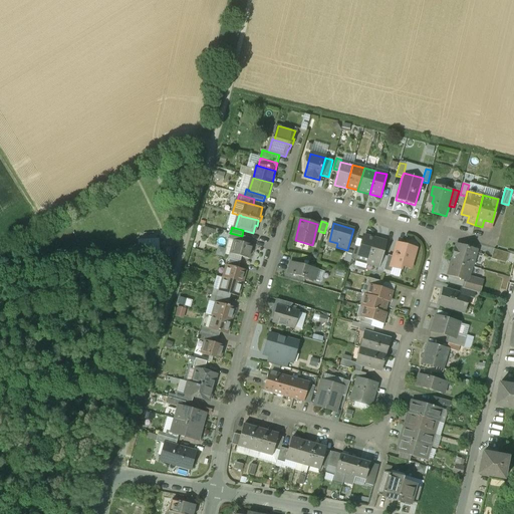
[(242,236),(230,233),(228,239),(234,241),(247,244),(249,238),(242,236)]
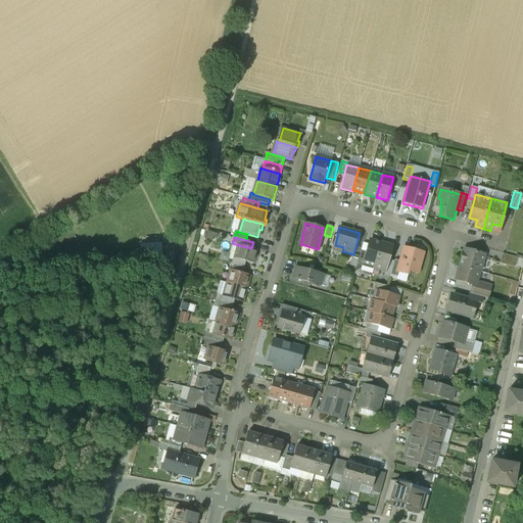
[(381,243),(371,240),(367,253),(364,265),(374,268),(381,243)]
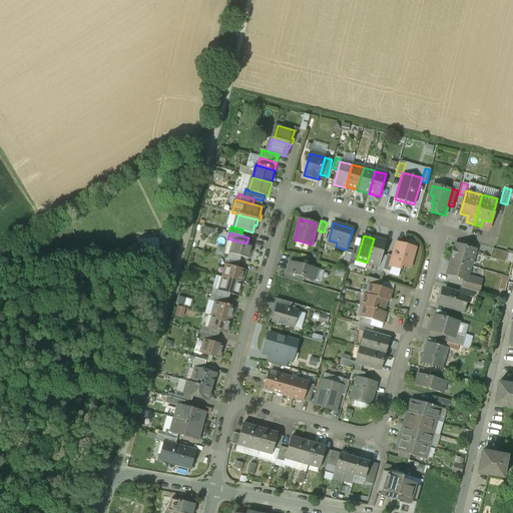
[(385,241),(374,238),(367,263),(378,266),(381,254),(385,241)]
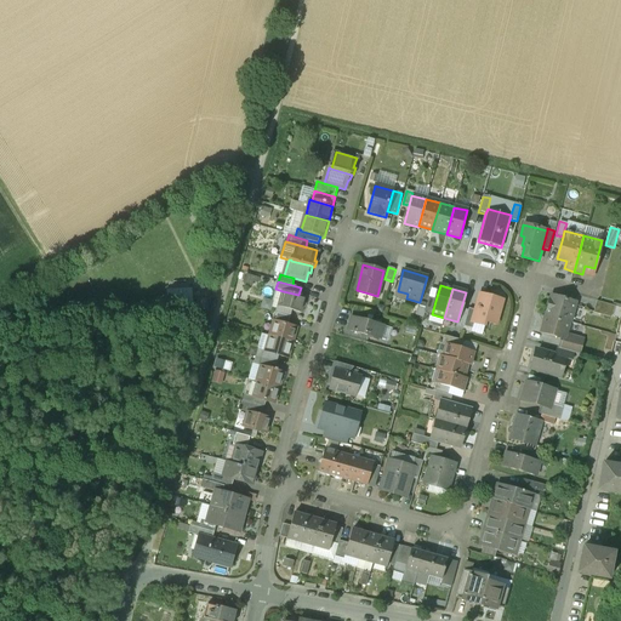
[(298,295),(283,291),(278,307),(301,313),(306,297),(298,295)]
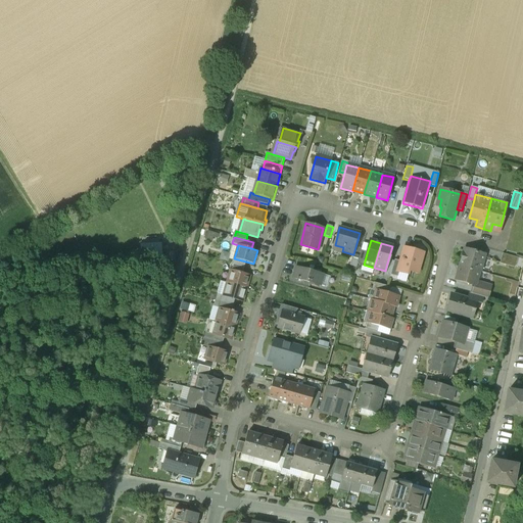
[(362,248),(355,247),(353,254),(352,254),(351,259),(358,260),(361,251),(362,248)]
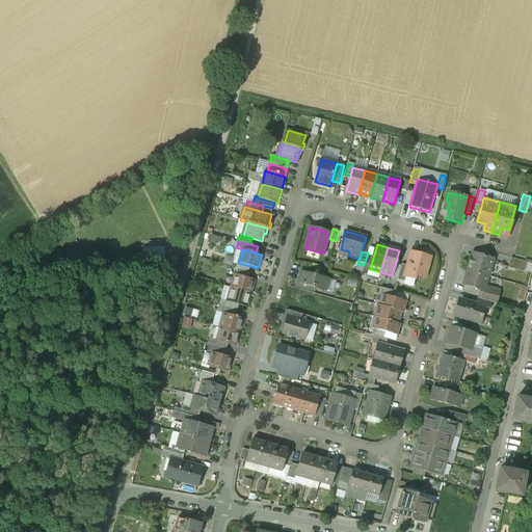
[(421,256),(411,253),(407,266),(404,275),(405,276),(415,278),(416,274),(424,277),(430,257),(421,255),(421,256)]
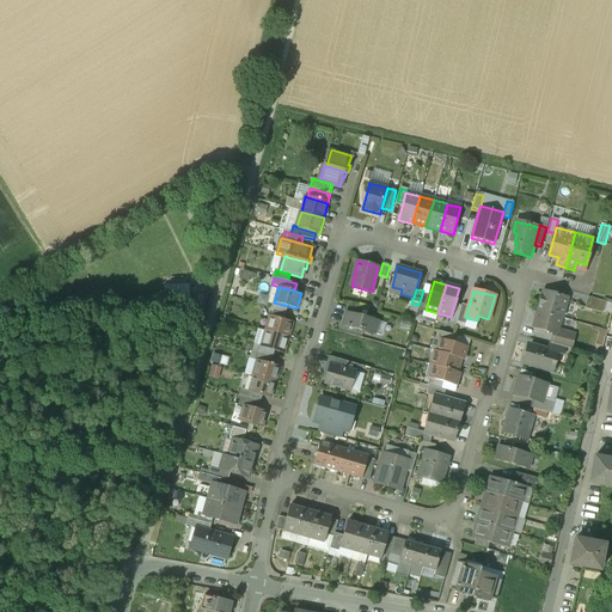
[(568,300),(543,293),(537,311),(561,318),(562,318),(568,300)]
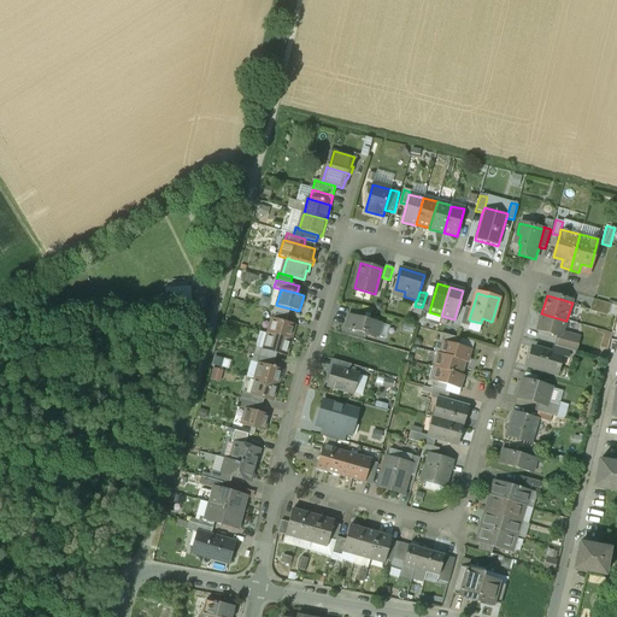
[(422,307),(422,310),(429,312),(433,299),(425,297),(422,307)]
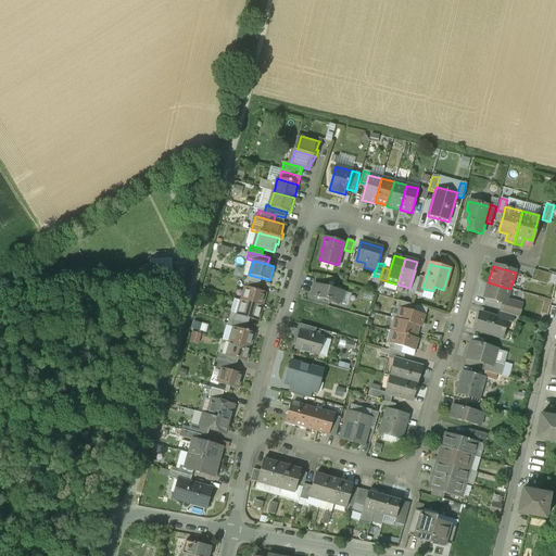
[(551,275),(534,269),(531,280),(547,285),(551,275)]
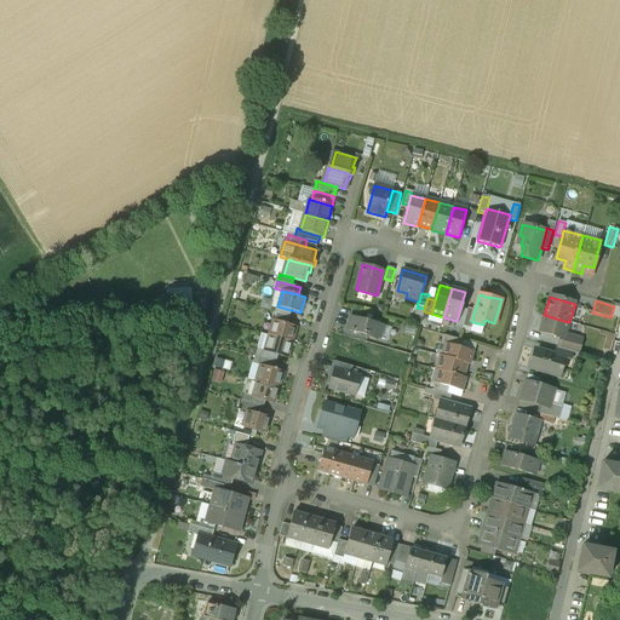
[(468,310),(460,308),(457,321),(454,328),(461,329),(463,326),(468,310)]
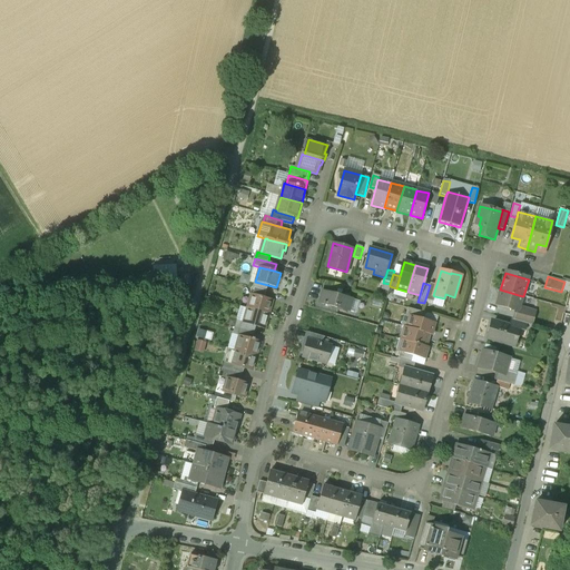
[(436,285),(430,283),(430,285),(425,300),(433,301),(434,296),(433,295),(436,285)]
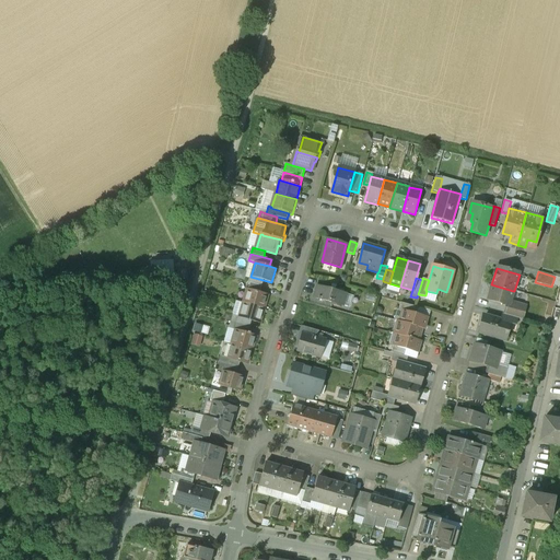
[(261,287),(249,283),(247,290),(259,293),(261,287)]
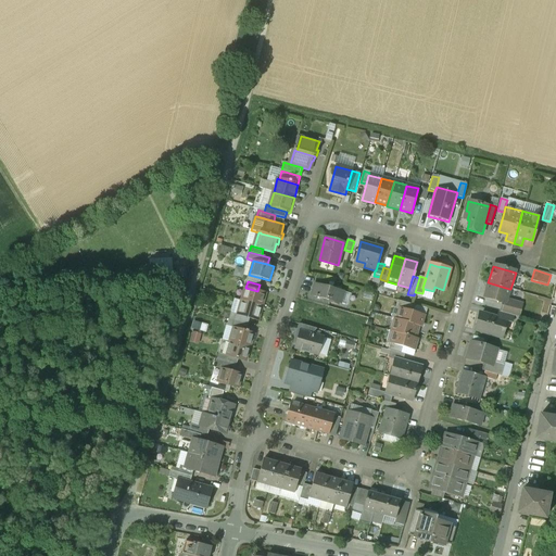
[(320,286),(314,283),(311,294),(329,300),(329,302),(337,304),(338,302),(340,303),(343,291),(329,288),(329,286),(321,282),(320,286)]
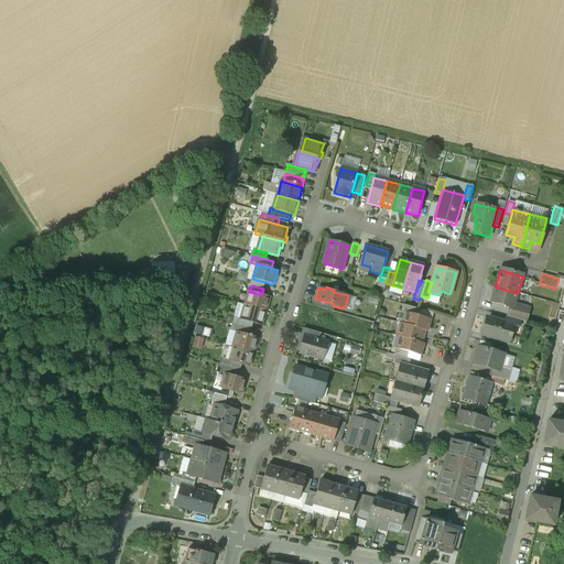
[(517,293),(495,286),(490,302),(510,307),(512,307),(513,304),(517,293)]
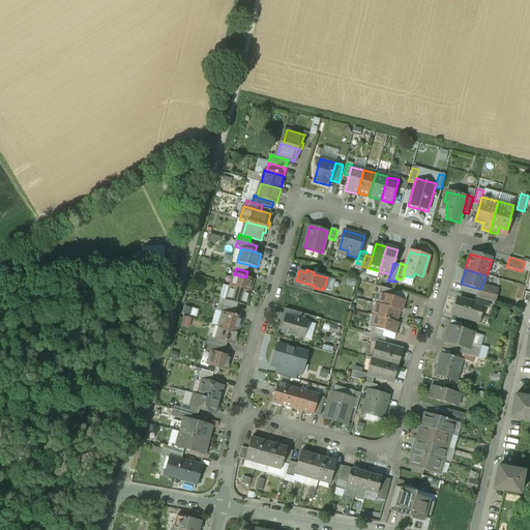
[(245,277),(234,274),(230,287),(251,293),(252,288),(249,287),(252,278),(245,277)]
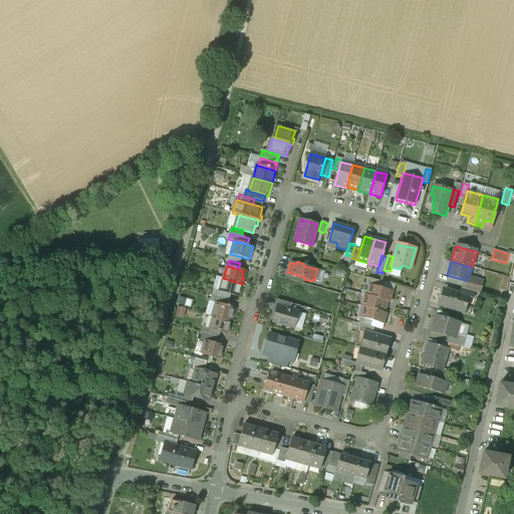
[(483,281),(468,277),(467,280),(465,280),(462,288),(479,293),(483,281)]
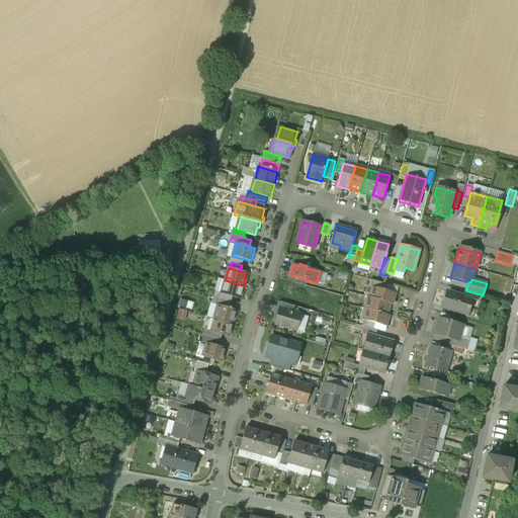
[(245,286),(225,280),(222,293),(232,297),(239,299),(241,290),(243,291),(245,286)]
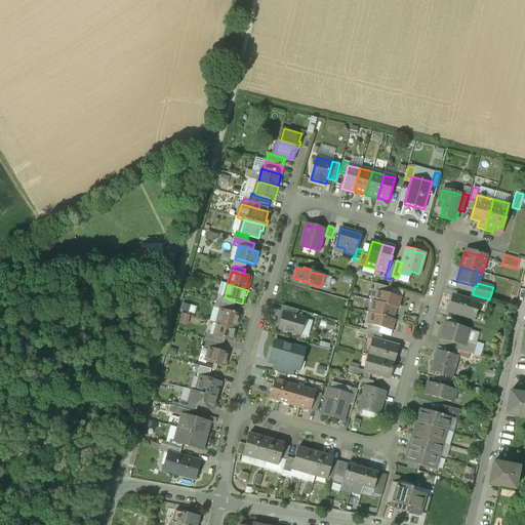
[(393,289),(375,284),(373,290),(377,291),(391,294),(393,289)]
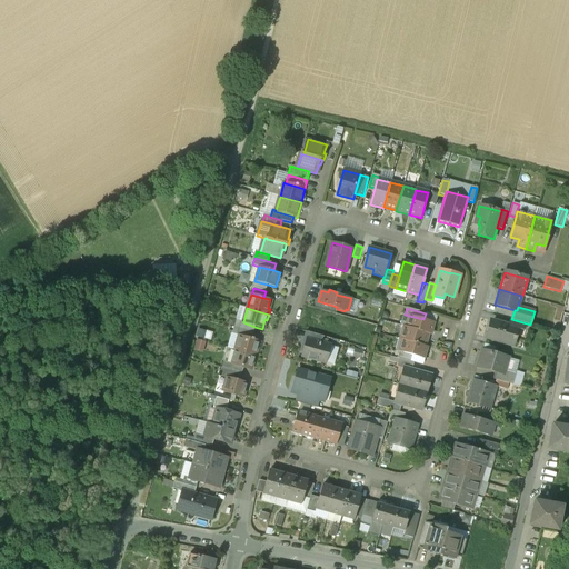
[(423,319),(409,316),(406,326),(403,326),(399,339),(402,340),(399,351),(396,350),(396,351),(399,352),(411,356),(425,360),(428,347),(426,346),(429,335),(431,335),(435,322),(423,319)]
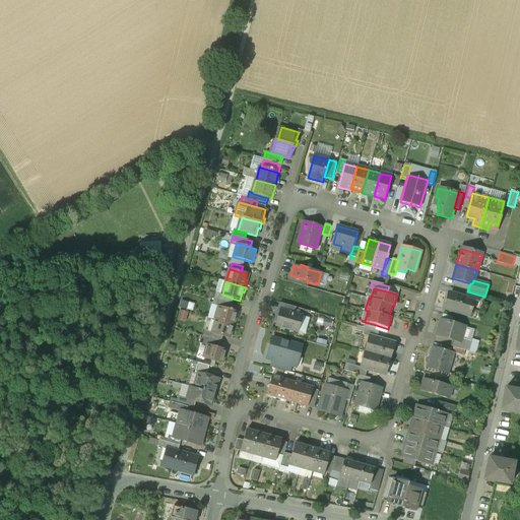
[(484,297),(467,291),(466,299),(472,300),(471,301),(477,303),(482,304),(484,297)]
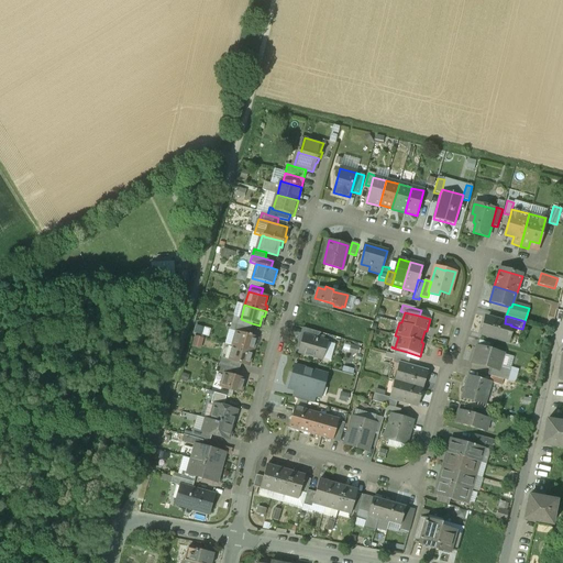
[(252,323),(241,319),(233,317),(231,323),(251,329),(252,323)]
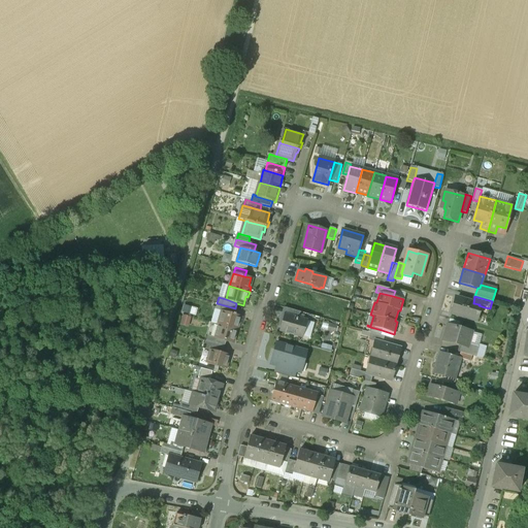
[(473,303),(457,299),(455,304),(453,306),(451,315),(476,321),(479,314),(481,312),(484,312),(485,307),(479,305),(480,304),(473,303)]
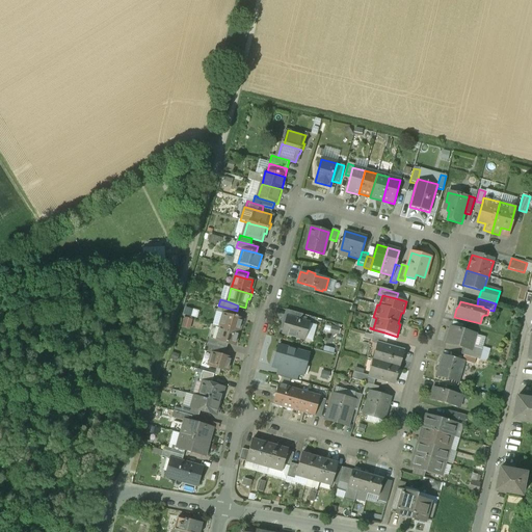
[(237,311),(218,306),(216,312),(223,314),(235,317),(237,311)]
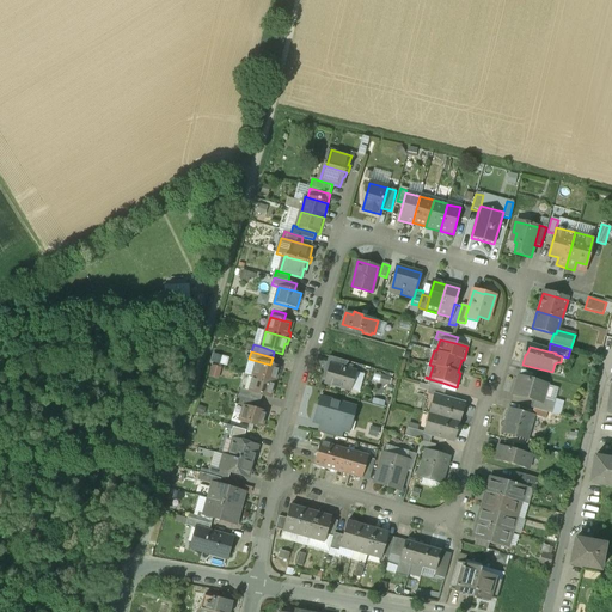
[(348,362),(331,357),(329,365),(330,366),(331,365),(346,368),(348,362)]
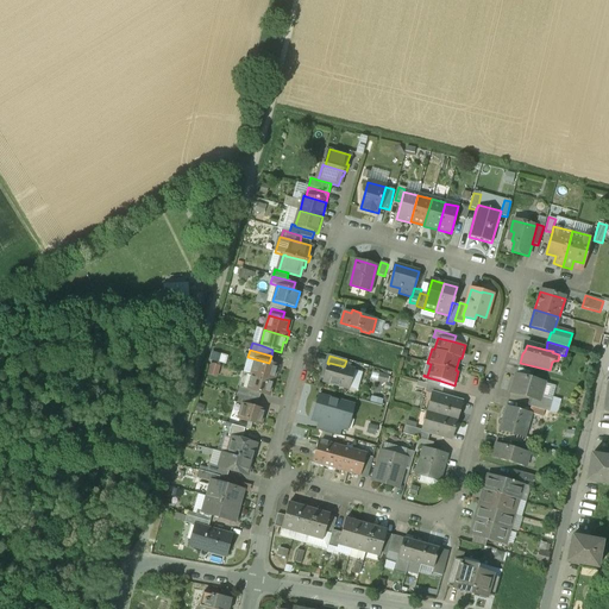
[(269,363),(256,359),(251,375),(274,381),(278,366),(269,363)]
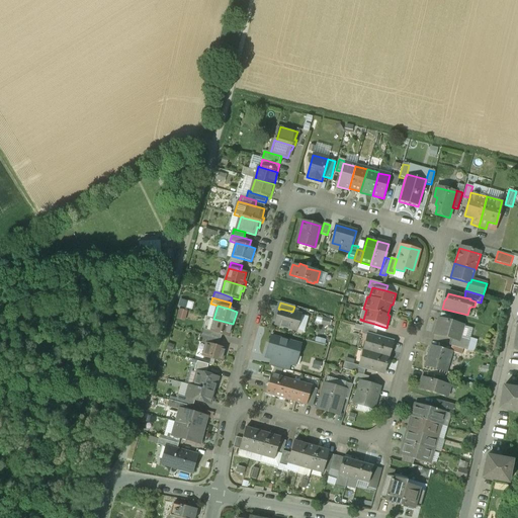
[(292,312),(280,309),(279,310),(275,325),(296,331),(300,315),(292,312)]
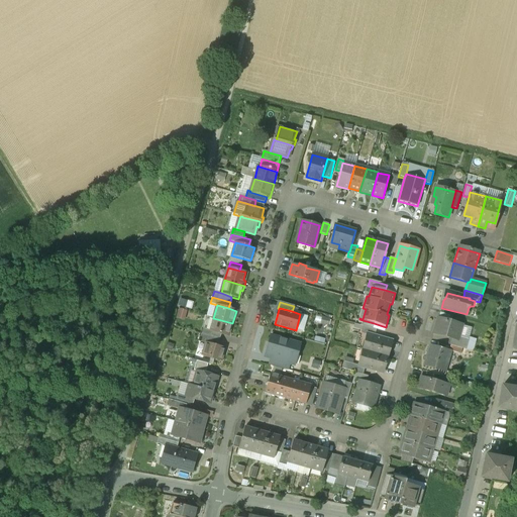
[(232,323),(213,318),(209,330),(220,333),(227,335),(230,328),(231,328),(232,323)]
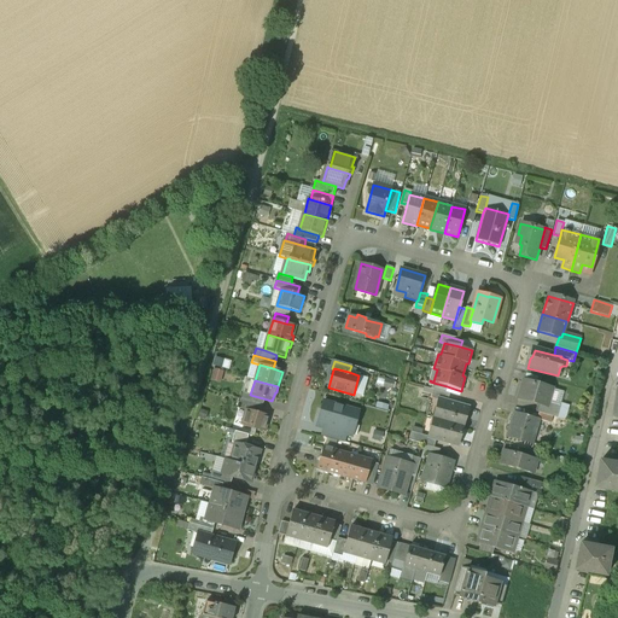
[(552,389),(524,382),(519,398),(541,404),(547,406),(548,402),(552,389)]
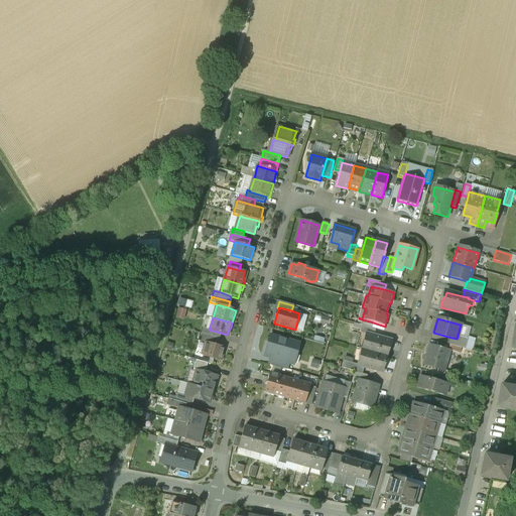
[(373,323),(362,319),(360,325),(362,326),(372,328),(373,323)]
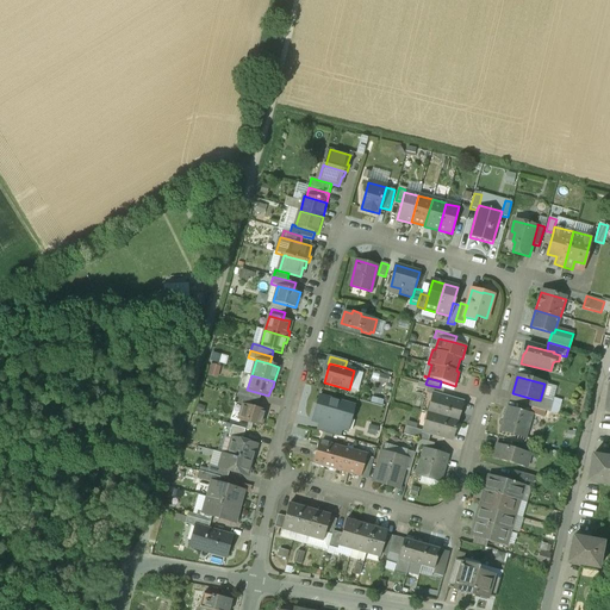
[(440,387),(428,385),(425,392),(433,394),(433,393),(441,396),(443,388),(440,387)]
